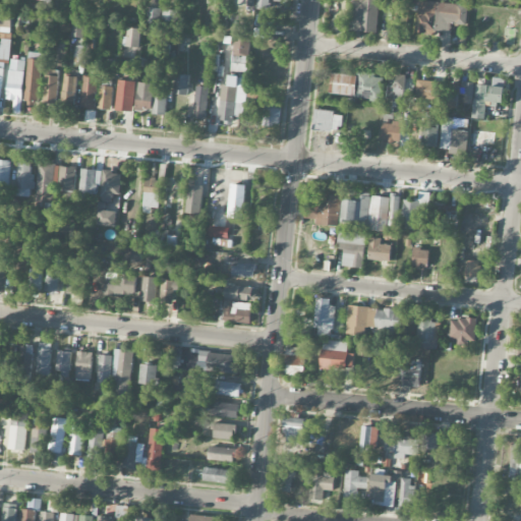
[(257,0),(257,9),(270,9),(270,0),(257,0)]
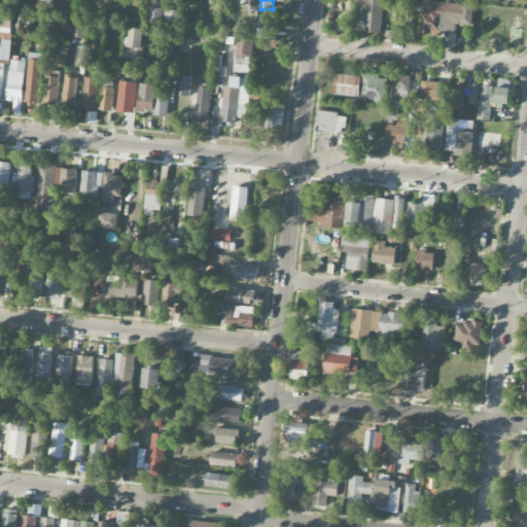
[(357,0),(354,31),(381,34),(384,0),(357,0)]
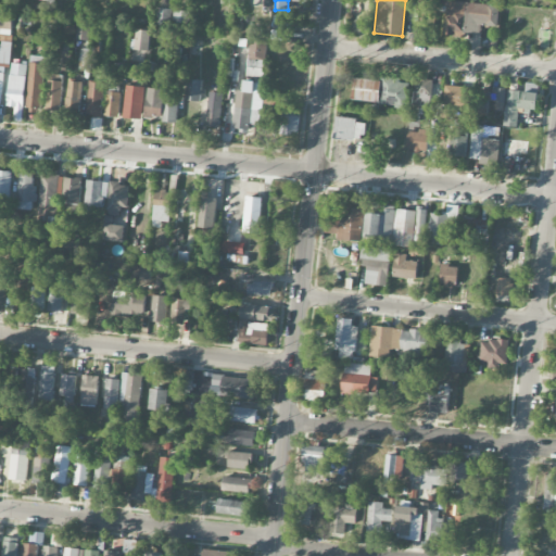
[(498,24),(501,5),(447,0),(444,36),(464,37),(464,33),(480,34),(482,22),(498,24)]
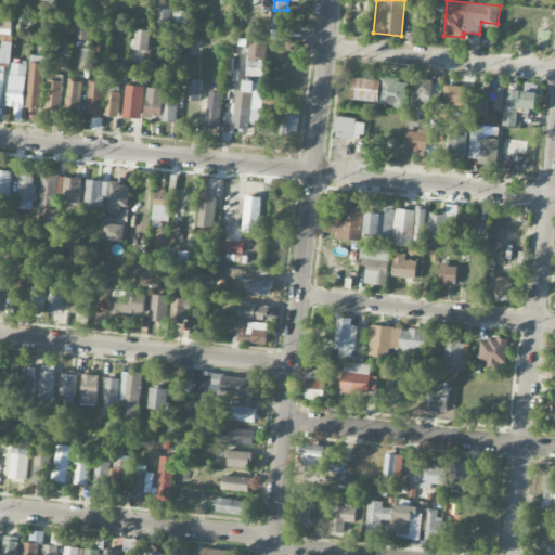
[(170,23),(170,9),(159,9),(159,23),(170,23)]
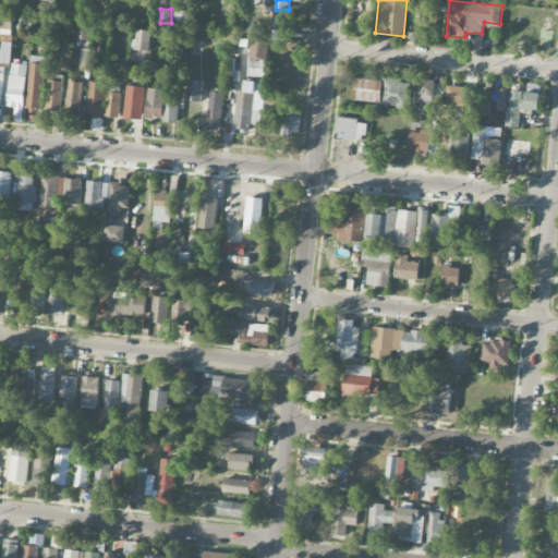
[(173,24),(186,24),(186,11),(173,10),(173,24)]
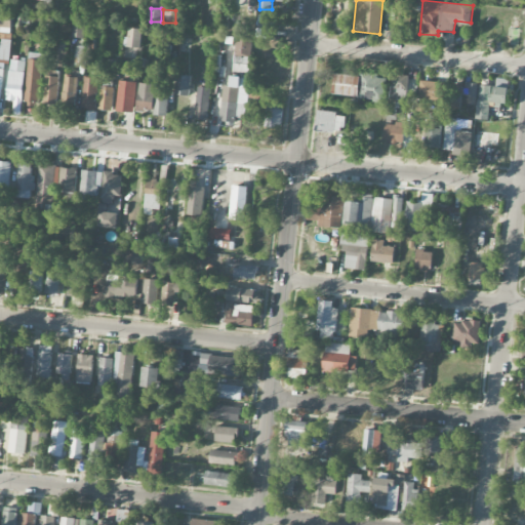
[(0,27),(11,29),(13,15),(0,12),(0,27)]
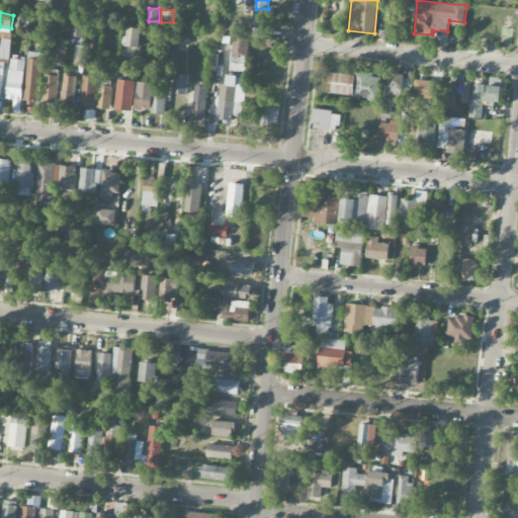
[(271,21),(264,21),(264,15),(254,15),(253,36),(270,37),(271,21)]
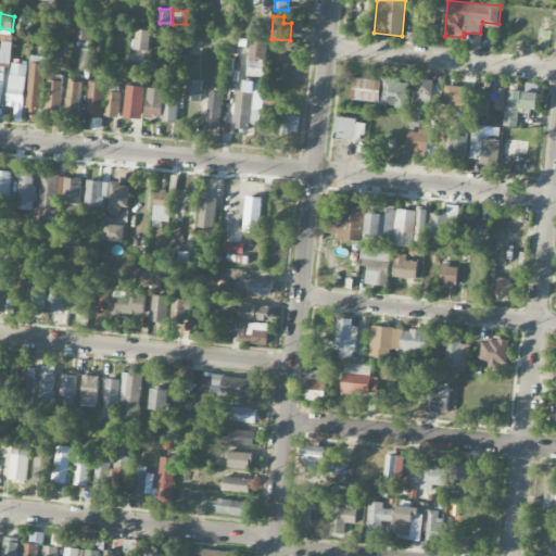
[(91,23),(78,21),(75,39),(88,41),(91,23)]
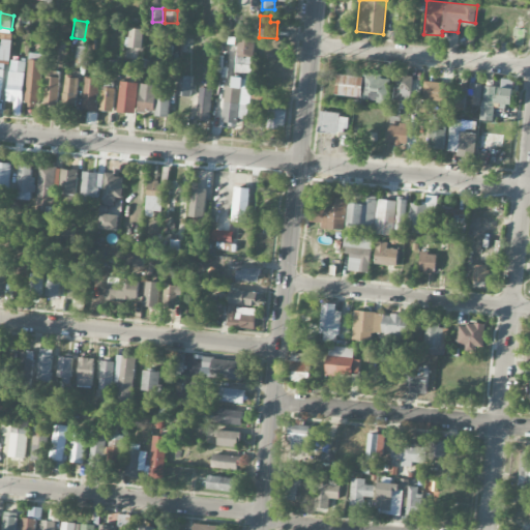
[(143,29),(129,28),(127,48),(141,49),(143,29)]
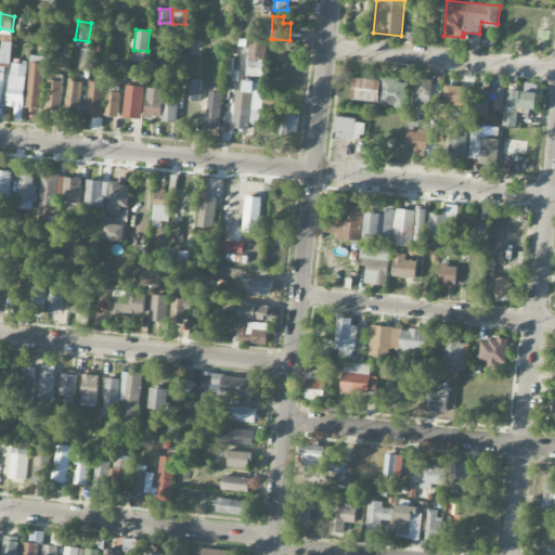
[(233,128),(249,129),(250,124),(261,125),(266,41),(248,40),(245,90),(235,90),(233,128)]
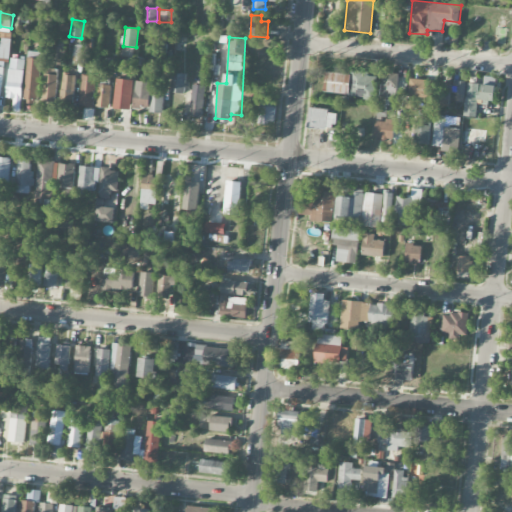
[(55,48),(64,48),(64,38),(55,38),(55,48)]
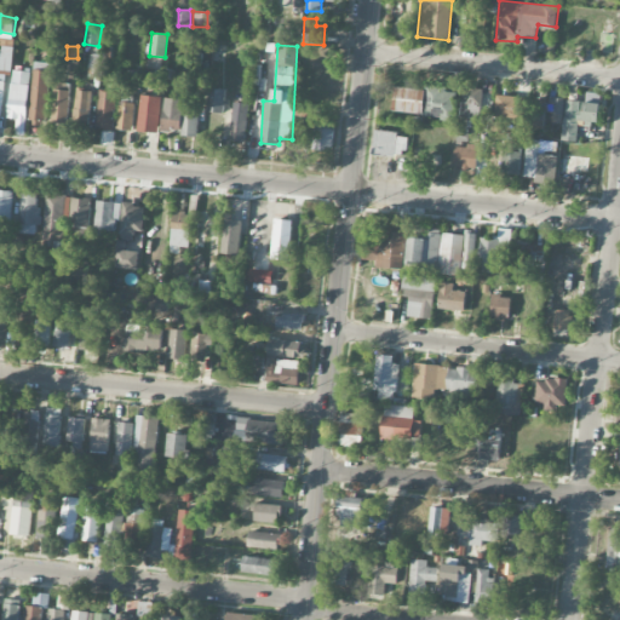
[(50,72),(34,69),(28,124),(44,126),(50,72)]
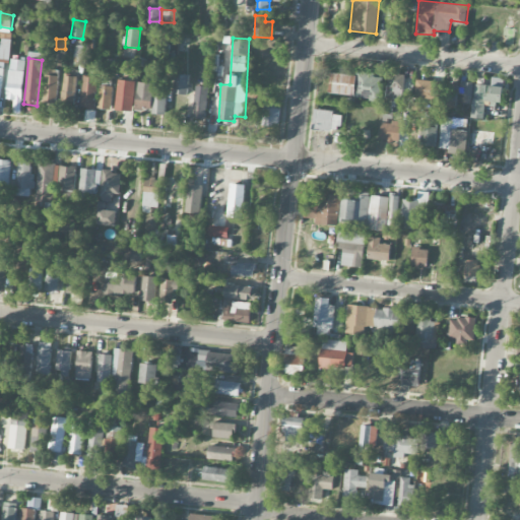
[(8,100),(14,101),(13,113),(21,113),(24,60),(10,59),(8,100)]
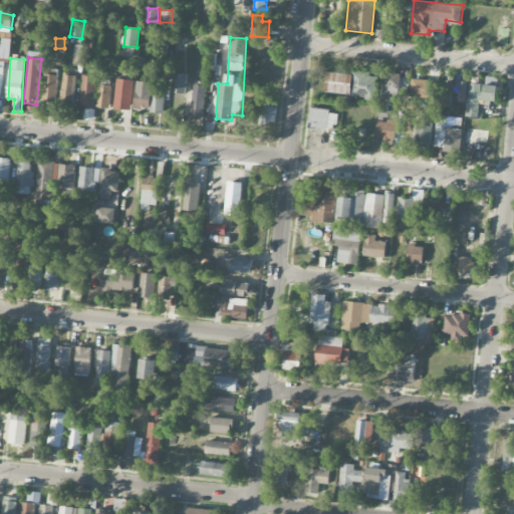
[(327,71),(325,94),(376,97),(377,75),(327,71)]
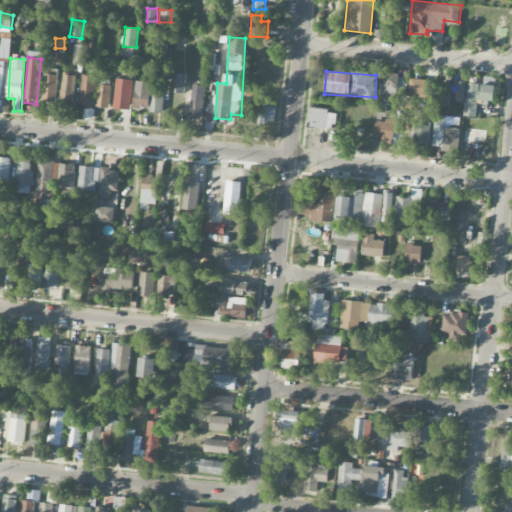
[(399,73),(383,71),(382,86),(397,87),(399,73)]
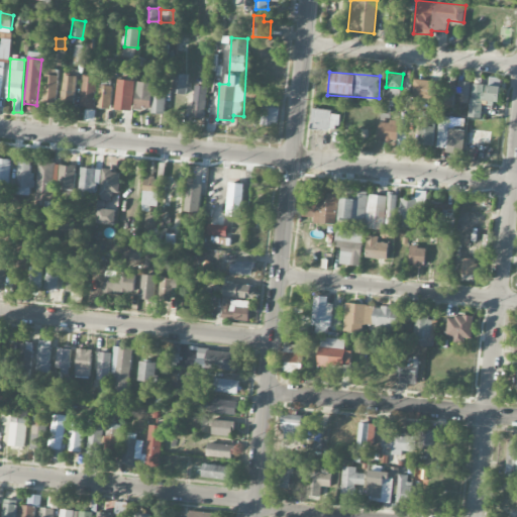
[(187,94),(188,75),(174,74),(173,93),(187,94)]
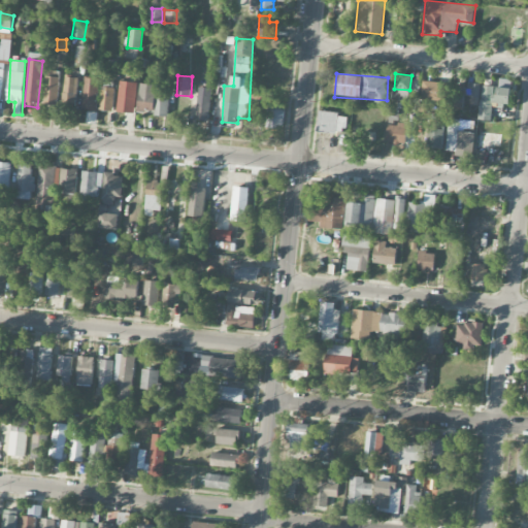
[(59,76),(45,76),(43,104),(58,105),(59,76)]
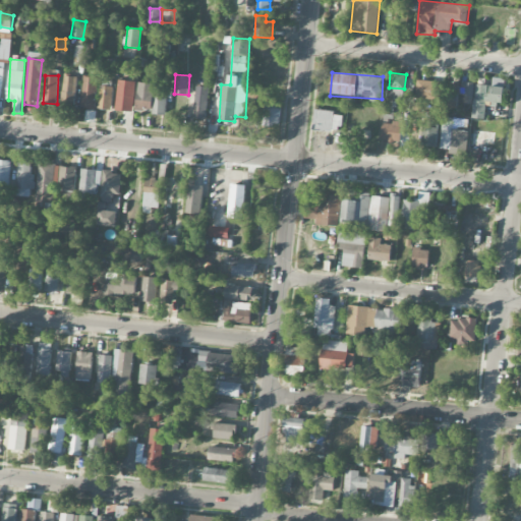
[(76,75),(63,75),(62,105),(75,105),(76,75)]
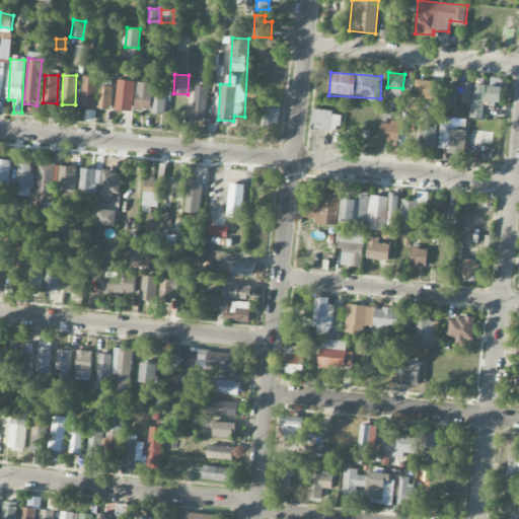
[(95,108),(96,77),(82,77),(81,108),(95,108)]
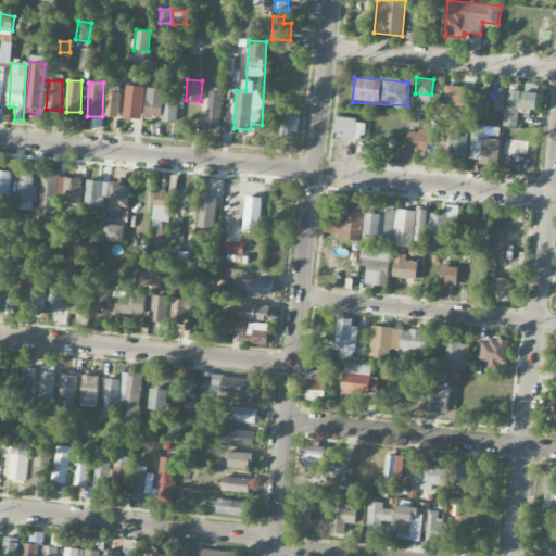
[(539,84),(526,83),(525,91),(507,90),(505,126),(518,126),(519,109),(538,110),(539,84)]
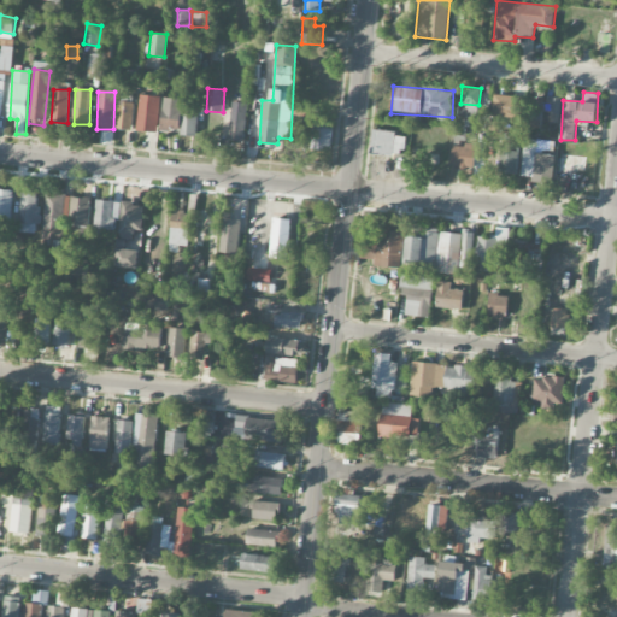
[(160,95),(139,95),(137,131),(159,133),(160,95)]
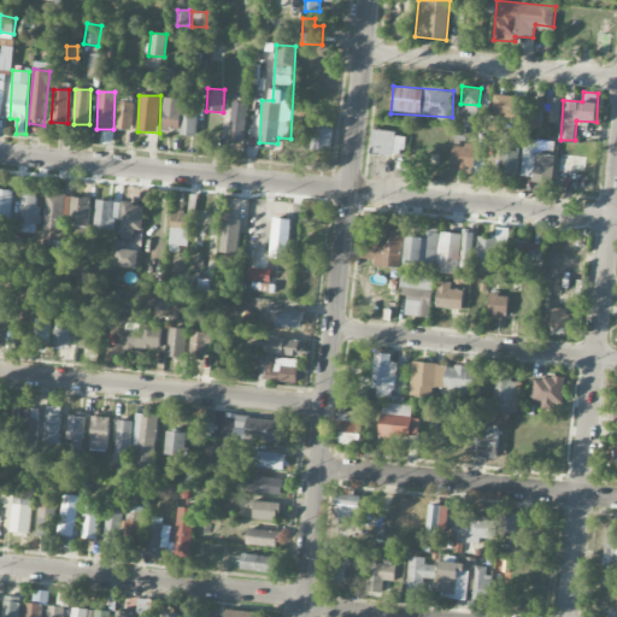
[(522,118),(523,97),(494,95),(493,117),(522,118)]
